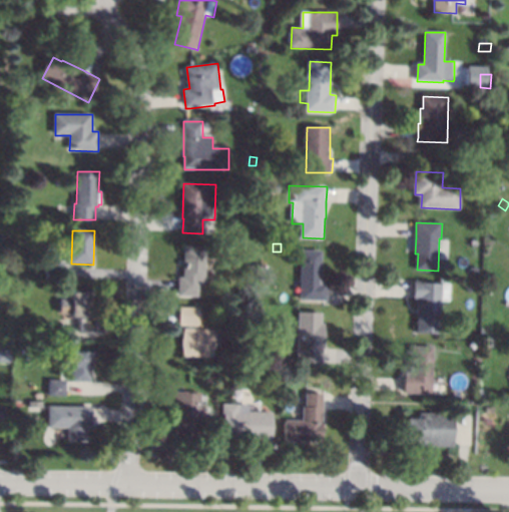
[(206,247),(205,284),(198,284),(198,297),(178,297),(178,291),(178,282),(178,278),(183,278),(184,246),(206,247)]
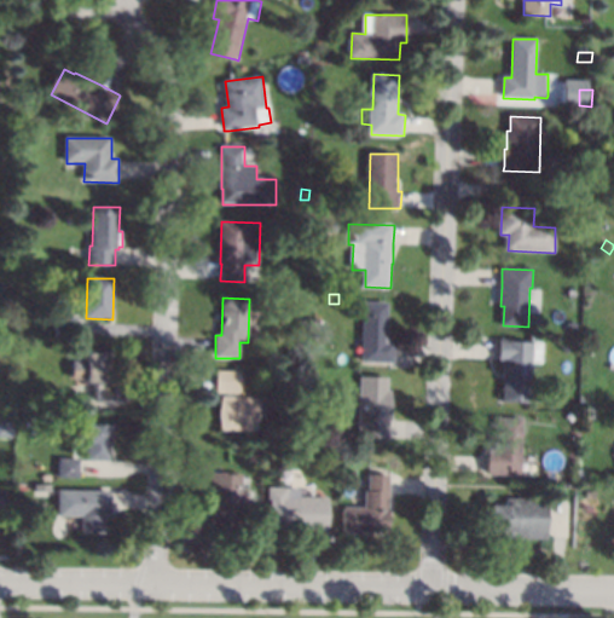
[(387,302),(391,304),(389,338),(392,338),(392,342),(397,342),(397,346),(395,359),(395,363),(393,363),(364,362),(365,302),(387,302)]
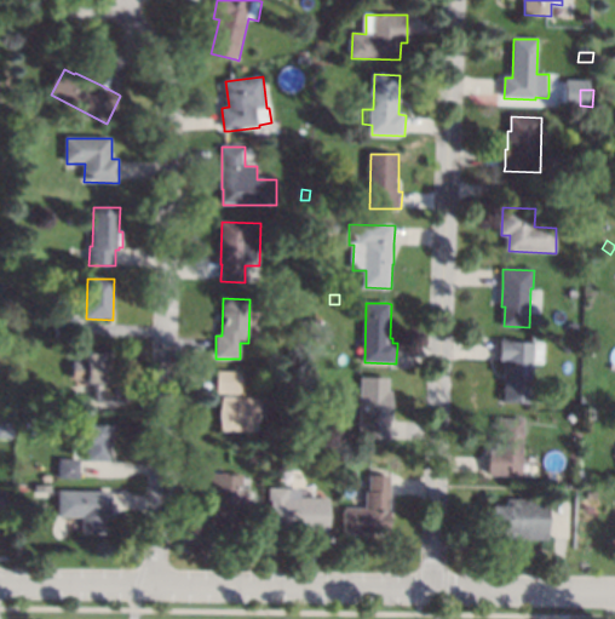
[(80,317),(79,320),(79,336),(79,338),(57,337),(58,316),(80,317)]
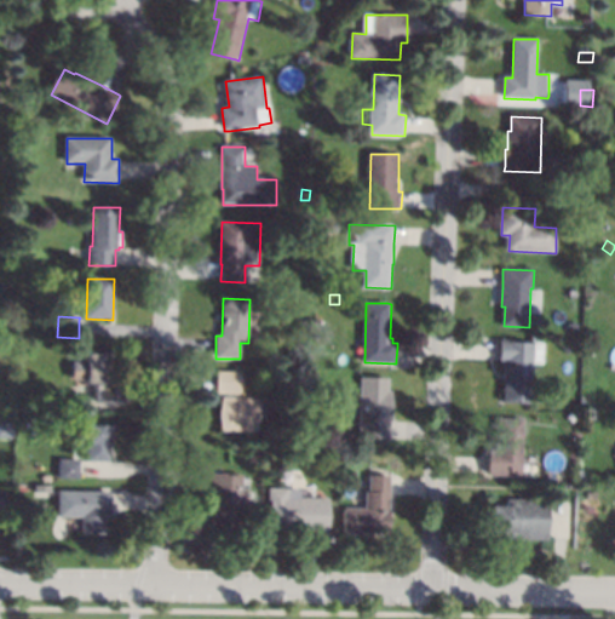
[(580,348),(570,354),(565,347),(575,339),(580,348)]
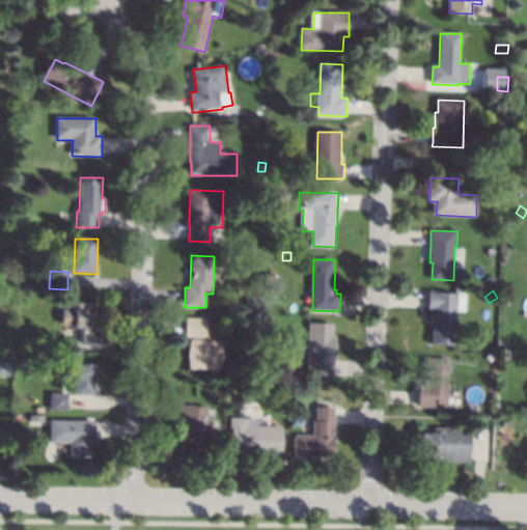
[(431,291),(438,291),(438,294),(468,295),(467,312),(459,311),(456,345),(433,344),(434,310),(430,310),(430,307),(431,291)]
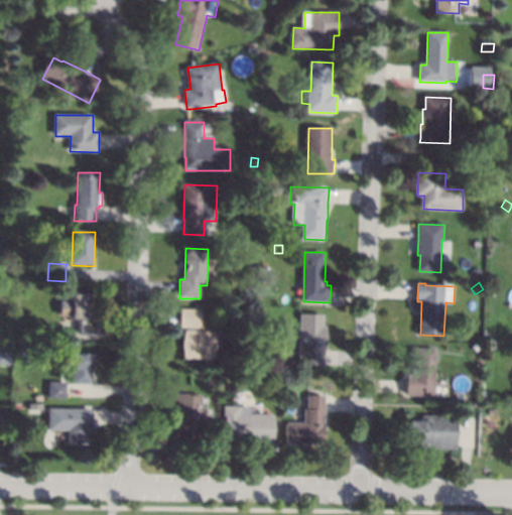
[(93,294),(92,319),(98,319),(98,323),(97,334),(97,336),(80,335),(80,323),(71,322),(71,316),(59,316),(60,302),(71,302),(72,293),(93,294)]
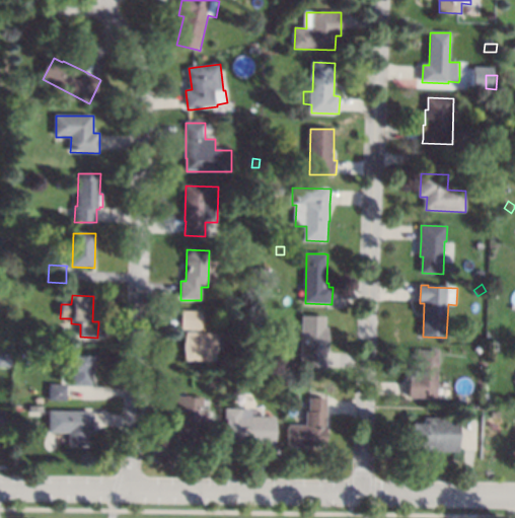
[(199,311),(202,311),(202,330),(182,329),(182,327),(182,314),(182,311),(199,311)]
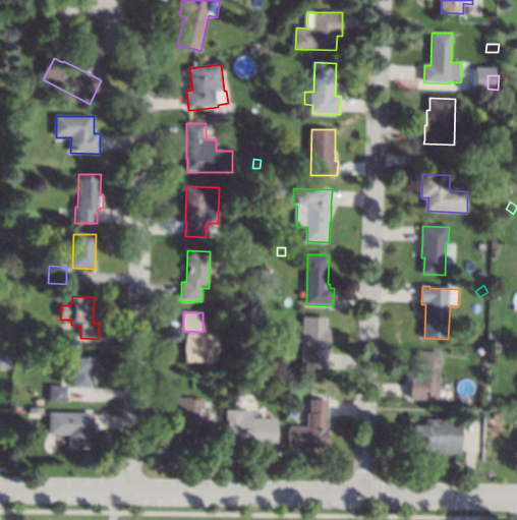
[(328,319),(328,329),(331,330),(330,354),(330,355),(329,368),(329,369),(311,369),(303,368),(304,318),(328,319)]
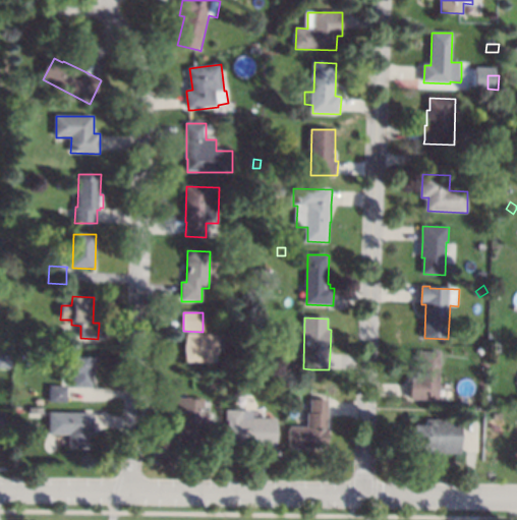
[(217,335),(219,349),(216,363),(207,363),(186,362),(184,348),(188,334),(217,335)]
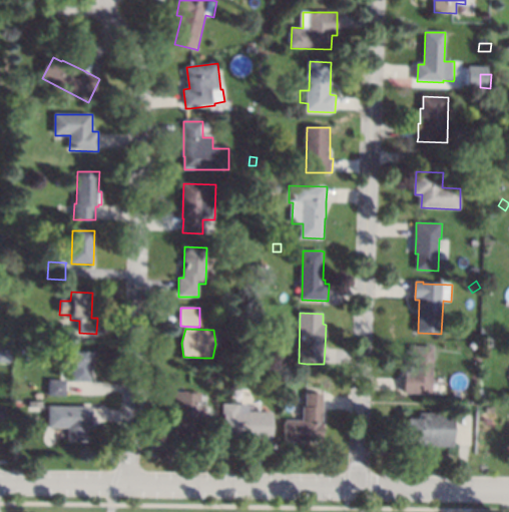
[(497,341),(496,348),(489,347),(491,340),(497,341)]
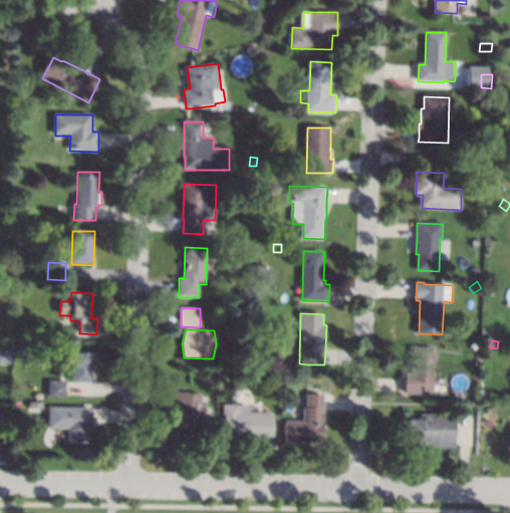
[(480,343),(479,350),(472,350),(472,342),(480,343)]
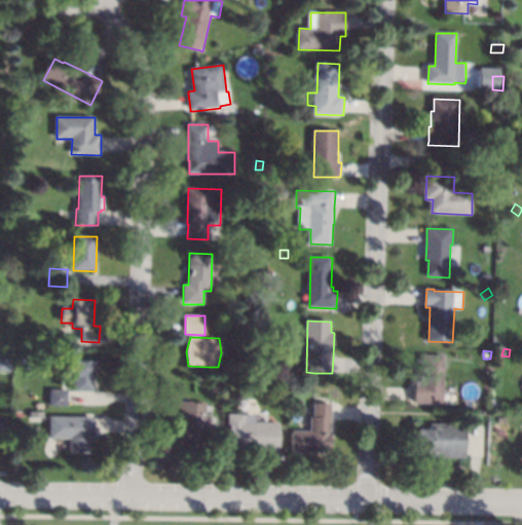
[(446,404),(416,404),(416,401),(416,388),(417,381),(422,381),(422,372),(424,372),(424,355),(446,355),(446,404)]
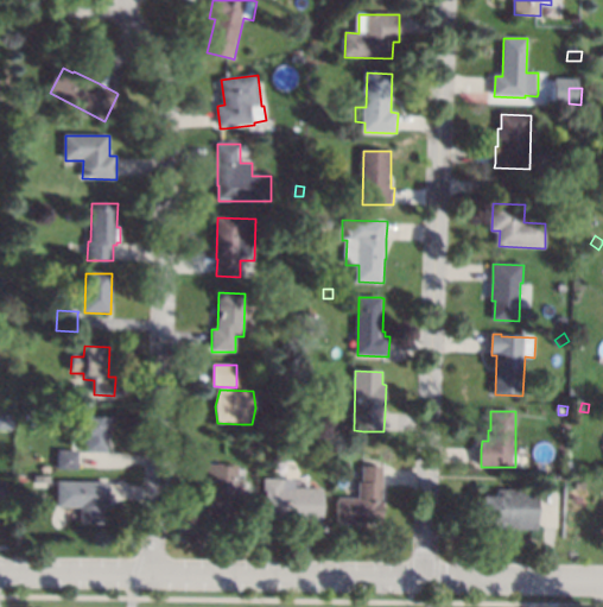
[(110,418),(110,436),(108,436),(108,454),(86,453),(87,436),(84,436),(86,418),(110,418)]
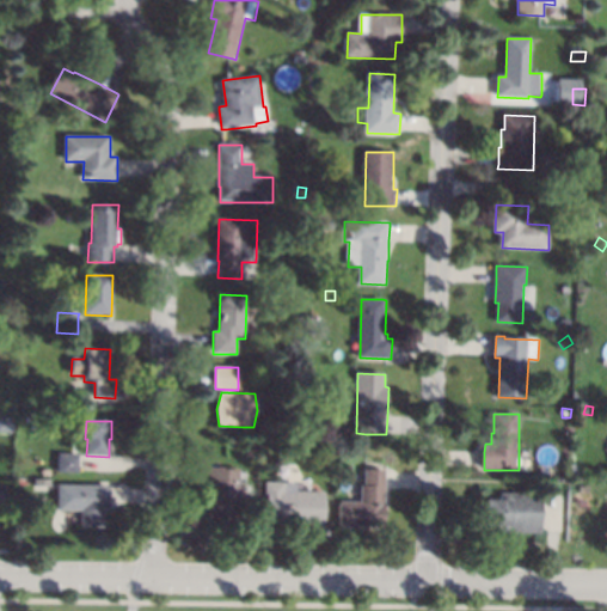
[(333,452),(332,460),(323,459),(324,451),(333,452)]
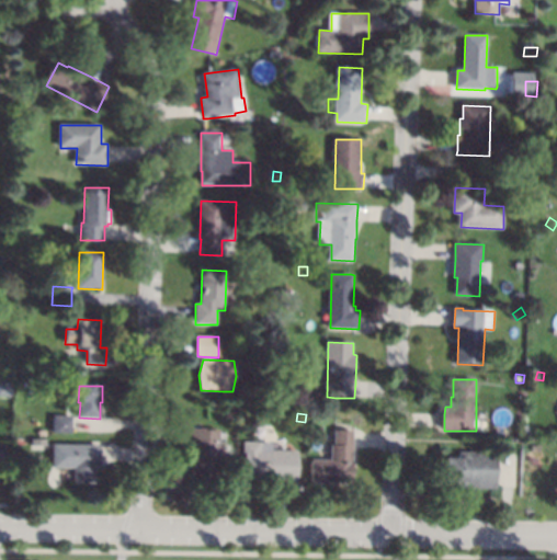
[(74,416),(72,433),(72,434),(54,433),(55,416),(74,416)]
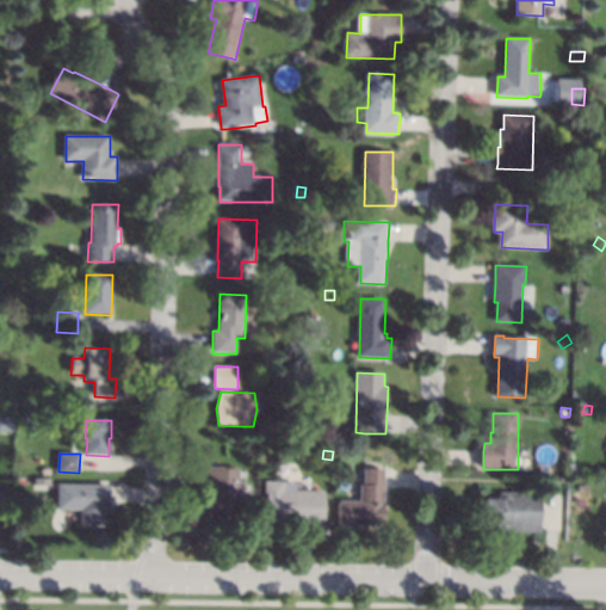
[(230,467),(230,469),(240,469),(239,527),(210,525),(210,517),(210,485),(208,485),(208,482),(208,469),(208,467),(230,467)]
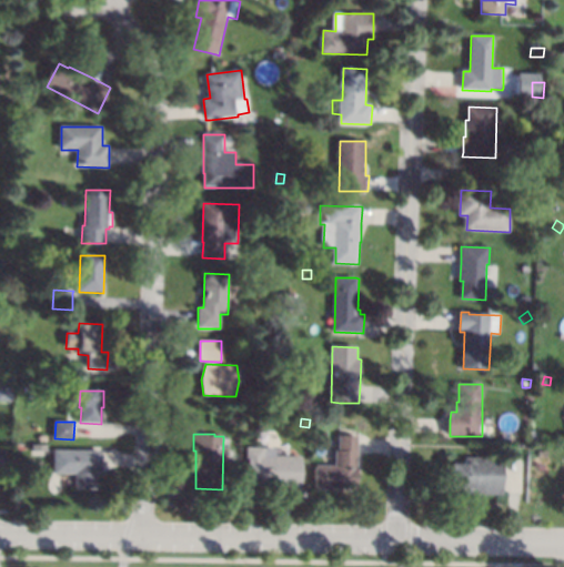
[(343,436),(360,436),(360,452),(359,490),(316,489),(318,465),(336,466),(338,452),(340,452),(341,436),(343,436)]
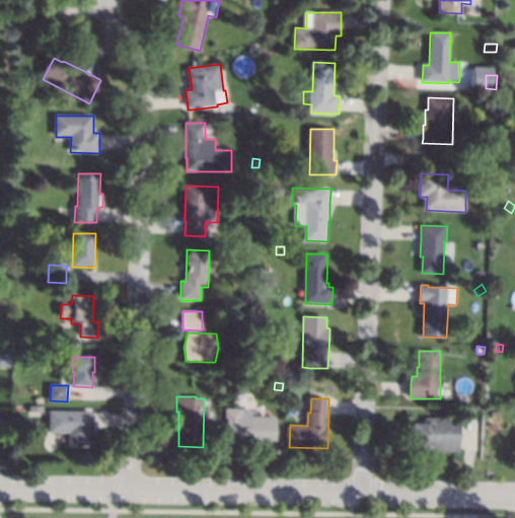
[(252,417),(277,418),(277,420),(277,446),(273,446),(260,446),(226,445),(227,438),(227,420),(225,420),(225,409),(252,410),(252,417)]
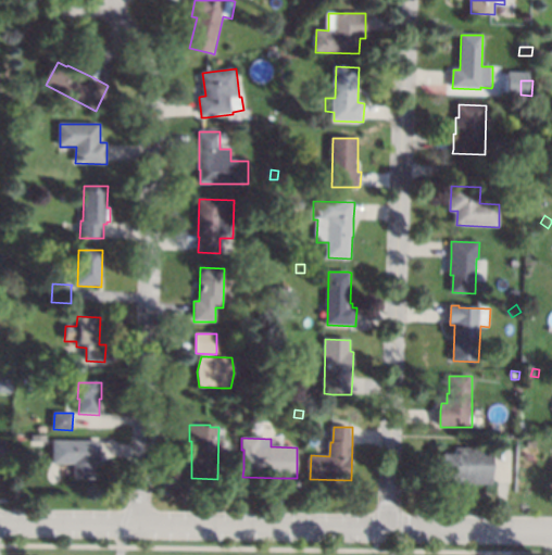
[(100,464),(100,465),(96,465),(95,480),(73,479),(74,465),(53,464),(53,461),(53,441),(95,442),(100,442),(100,464)]
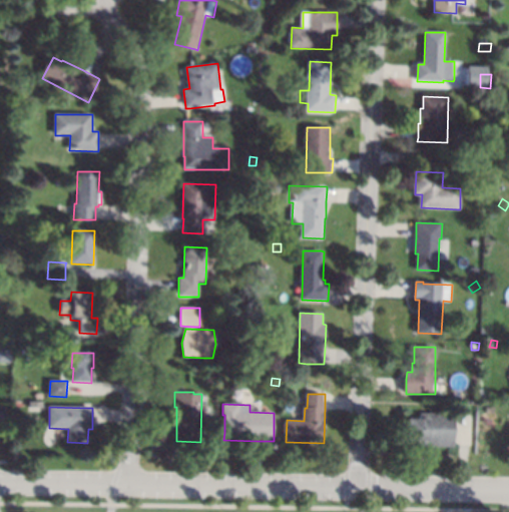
[(456,416),(455,445),(455,447),(405,446),(405,427),(408,427),(408,419),(422,419),(422,413),(456,414),(456,416)]
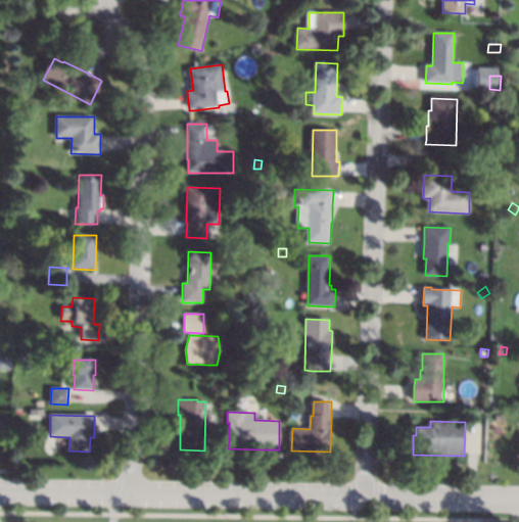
[(505,430),(502,435),(497,432),(500,427),(505,430)]
